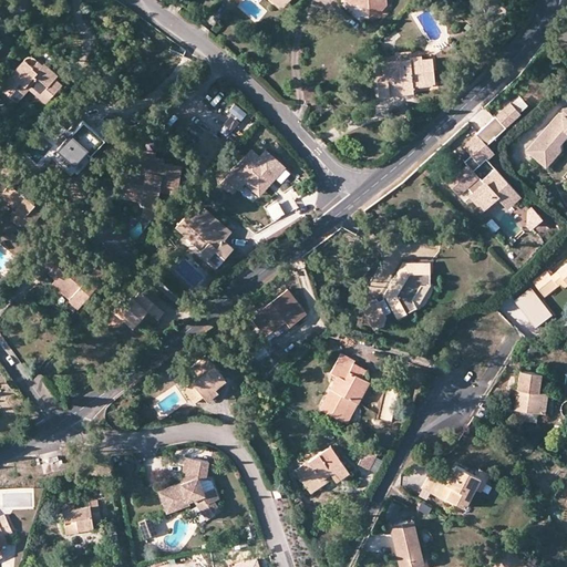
[(349,0),(350,6),(359,4),(368,4),(372,8),(369,14),(382,14),(387,4),(385,0),(349,0)]
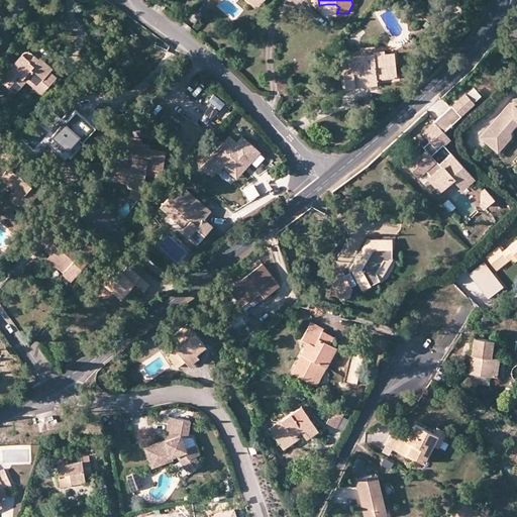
[(345,88),(355,88),(354,80),(376,78),(395,76),(393,54),(384,54),(384,50),(373,53),(373,55),(348,58),(349,68),(343,69),(345,88)]
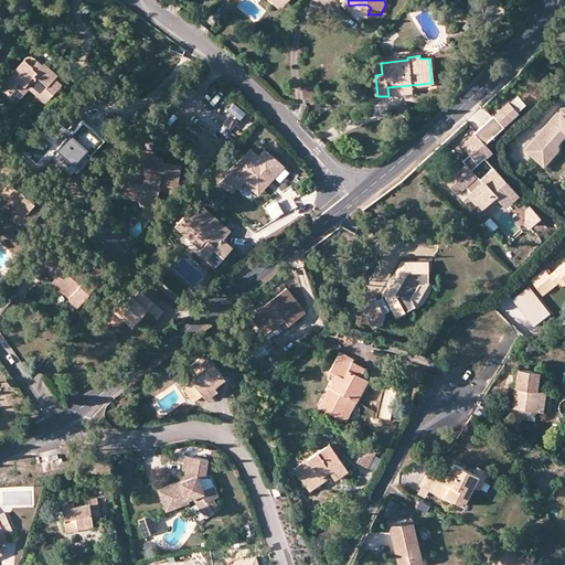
[(0,85),(0,88),(11,97),(29,78),(40,88),(42,85),(52,93),(61,84),(53,76),(56,73),(43,62),(42,64),(35,59),(34,57),(33,57),(32,57),(30,56),(29,57),(28,57),(27,57),(25,59),(24,60),(23,59),(0,85)]
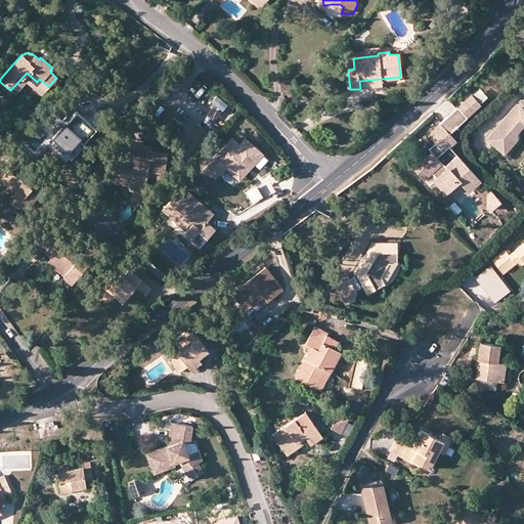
[(41,95),(48,86),(39,79),(37,82),(27,73),(10,90),(15,95),(26,83),(41,95)]
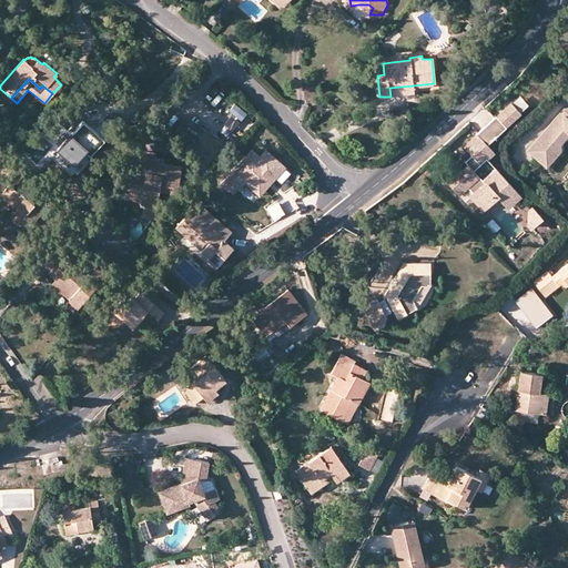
[(413,94),(413,85),(389,88),(391,97),(413,94)]
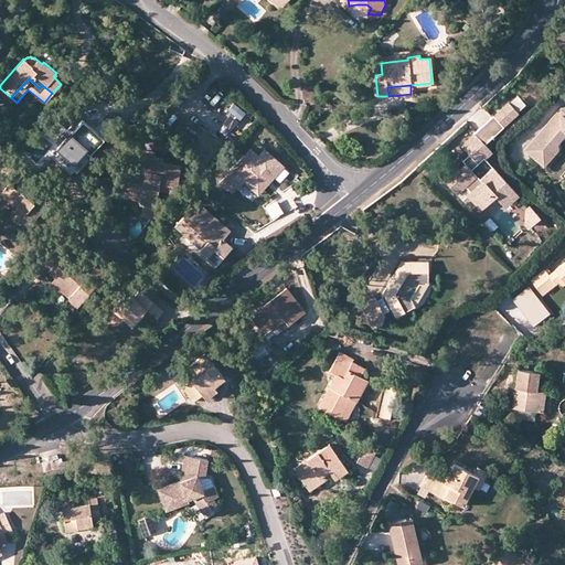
[(516,110),(508,102),(493,115),(492,114),(473,131),(473,132),(461,145),(469,153),(471,156),(464,162),(466,164),(458,170),(456,168),(443,179),(456,192),(464,184),(471,192),(469,194),(480,206),(493,194),(501,202),(508,196),(510,200),(516,193),(491,166),(478,178),(470,168),(490,150),(483,142),(502,125),(516,110)]
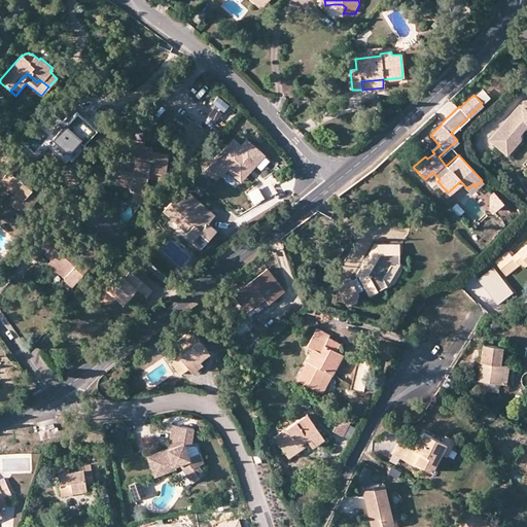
[(526,98),(521,99),(521,103),(518,103),(487,137),(504,152),(518,137),(518,132),(518,131),(513,126),(515,124),(516,125),(524,115),(526,114),(526,98)]
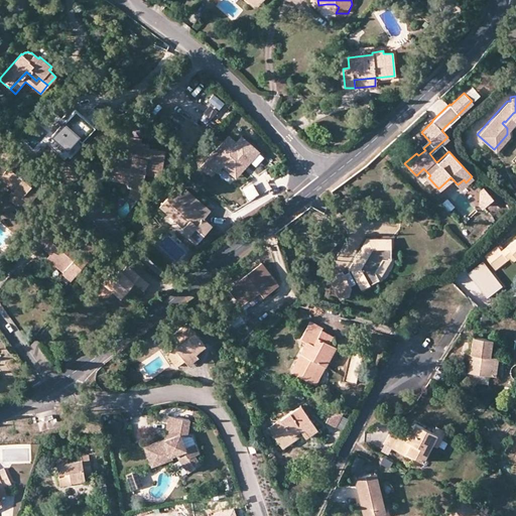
[(75,110),(50,136),(66,149),(76,138),(80,142),(94,127),(75,110)]
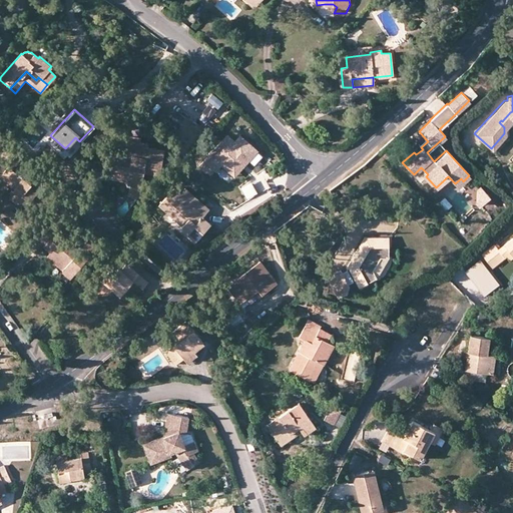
[(512,111),(510,112),(502,121),(501,120),(499,122),(504,127),(511,119),(512,118),(512,111)]
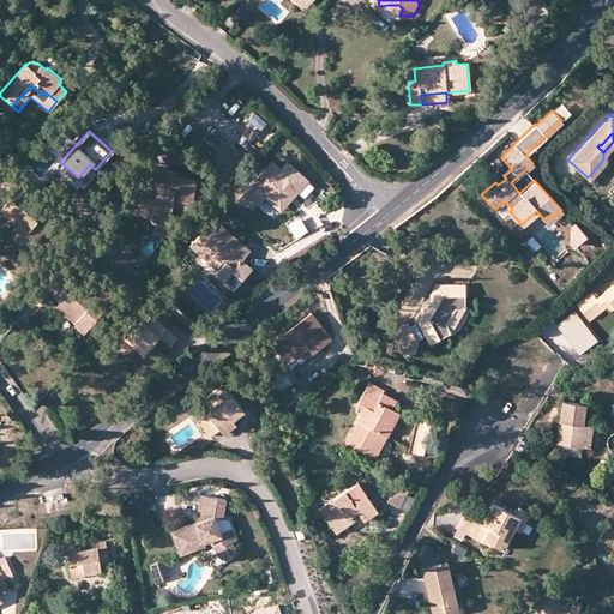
[(60,162),(56,167),(79,187),(95,169),(90,164),(78,178),(60,162)]
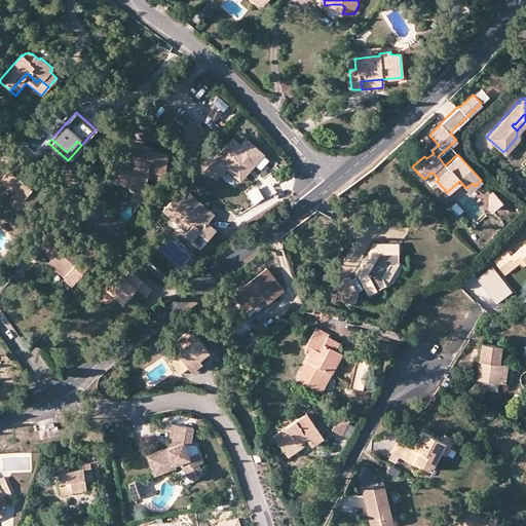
[(115,185),(133,186),(145,188),(146,177),(163,179),(166,153),(151,150),(151,147),(143,145),(144,141),(132,140),(129,152),(122,151),(121,156),(114,155),(113,167),(108,166),(107,179),(116,180),(115,185)]
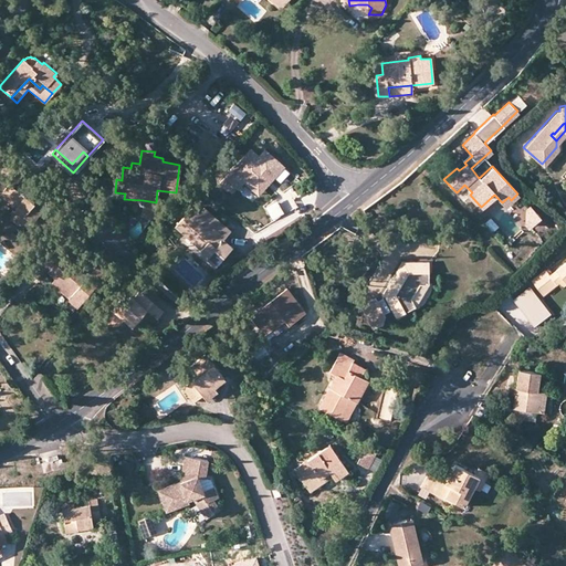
[(0,179),(0,208),(4,207),(7,205),(9,207),(11,208),(9,211),(10,219),(17,224),(31,222),(40,212),(31,206),(33,203),(23,195),(23,191),(19,191),(8,182),(7,185),(0,179)]
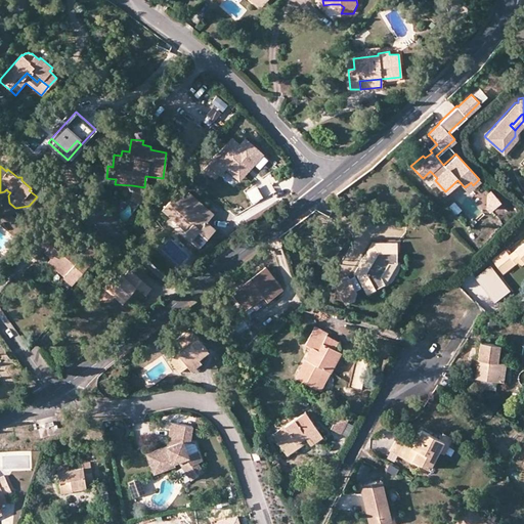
[(142,202),(144,187),(132,185),(131,201),(142,202)]
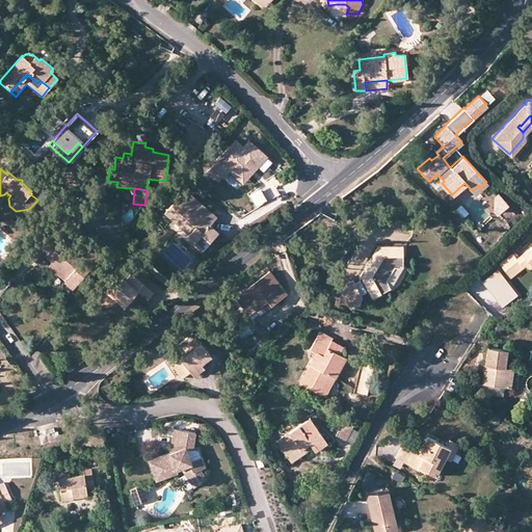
[(506,204),(498,194),(495,196),(495,210),(497,212),(506,204)]
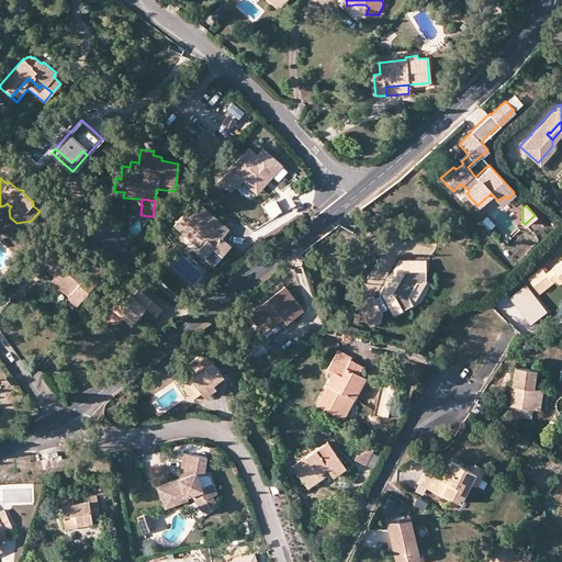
[(190,206),(173,225),(204,255),(202,257),(212,266),(228,246),(220,237),(223,235),(195,212),(190,206)]
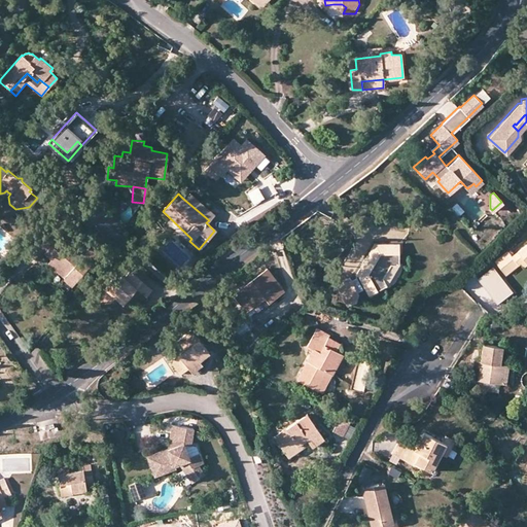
[(188,194),(183,199),(209,220),(213,215),(188,194)]
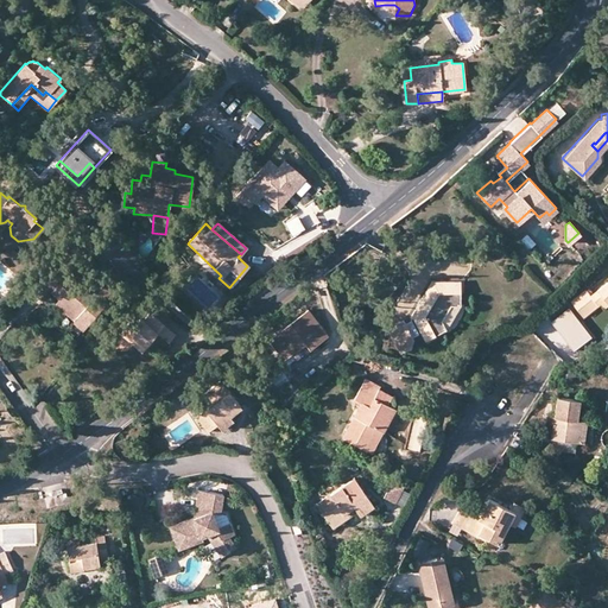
[(137,234),(131,245),(146,253),(152,242),(137,234)]
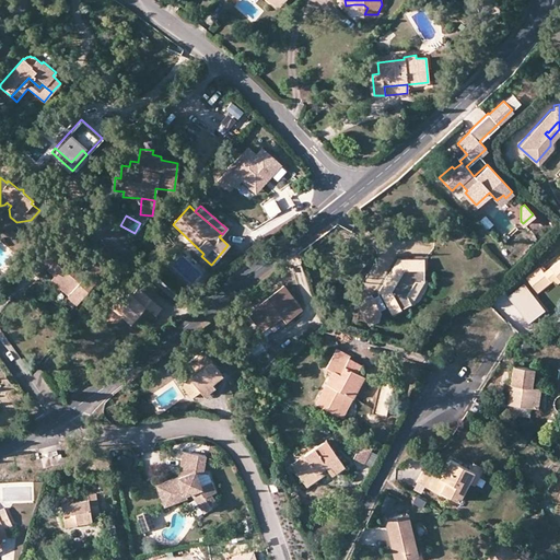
[(46,270),(53,276),(68,289),(65,294),(76,303),(95,279),(61,252),(65,248),(57,243),(42,261),(46,265),(48,268),(46,270)]
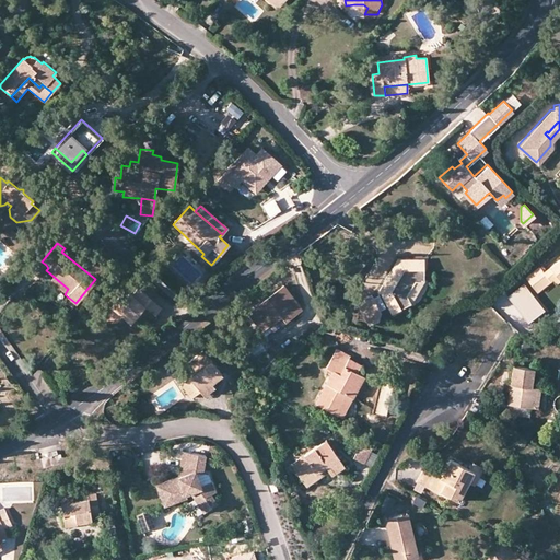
[(166,243),(162,248),(166,253),(171,247),(166,243)]
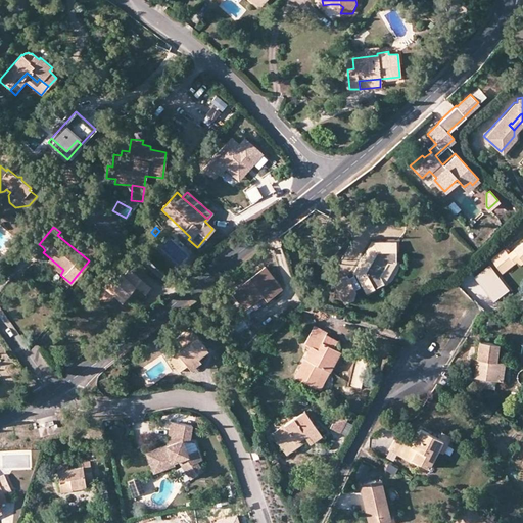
[(503,272),(517,260),(522,257),(522,258),(522,240),(511,251),(507,247),(492,258),(503,272)]
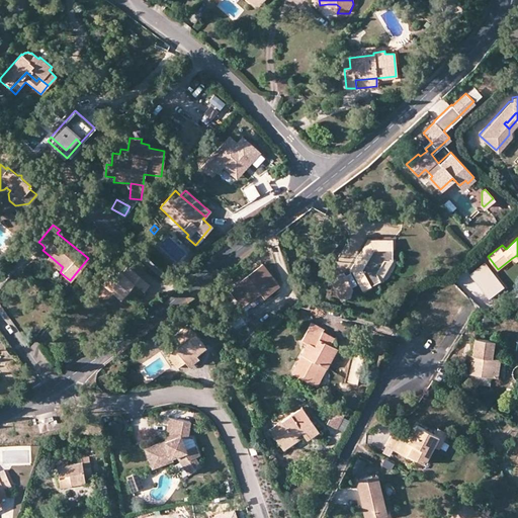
[(394,259),(393,239),(369,239),(351,268),(362,289),(382,280),(394,259)]
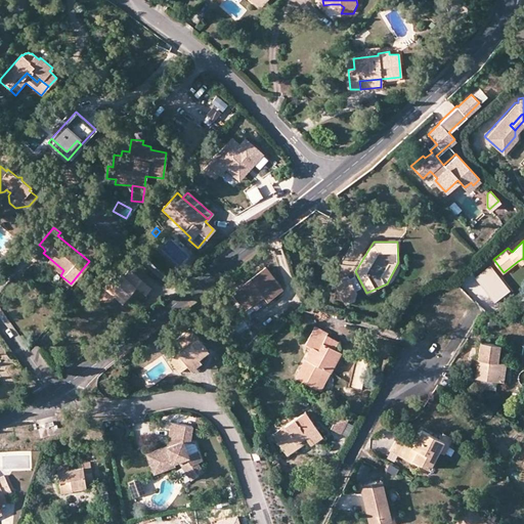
[(45,262),(60,275),(63,270),(49,258),(45,262)]
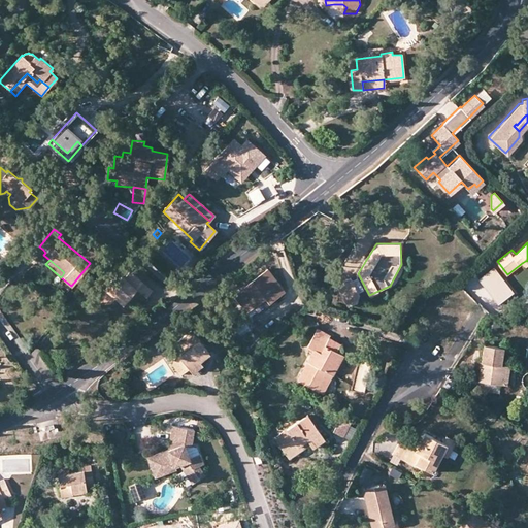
[(246,310),(254,306),(265,297),(269,302),(286,290),(268,267),(234,294),(246,310)]
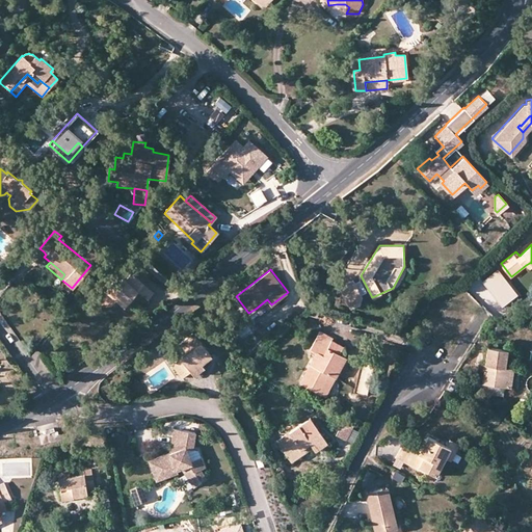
[(111,283),(104,291),(114,300),(118,303),(124,307),(136,291),(142,284),(130,273),(124,281),(121,280),(116,286),(111,283)]
